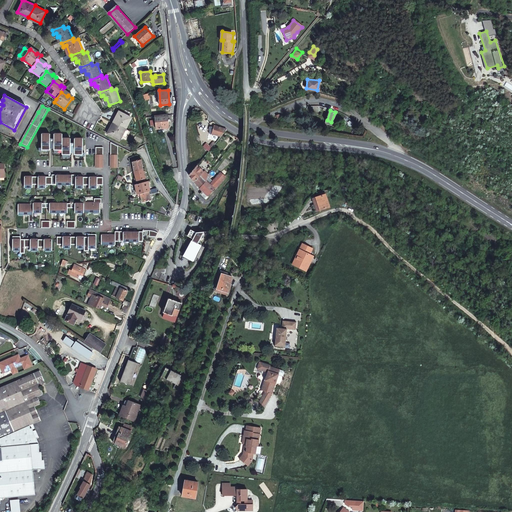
[(114,122),(126,129),(132,118),(120,111),(114,122)]
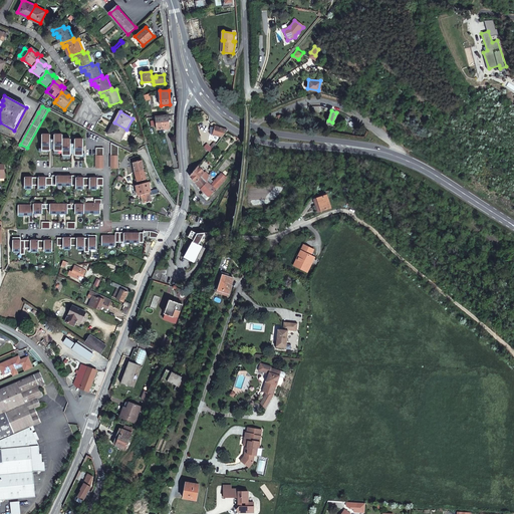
[(158,130),(170,127),(168,115),(156,116),(158,130)]
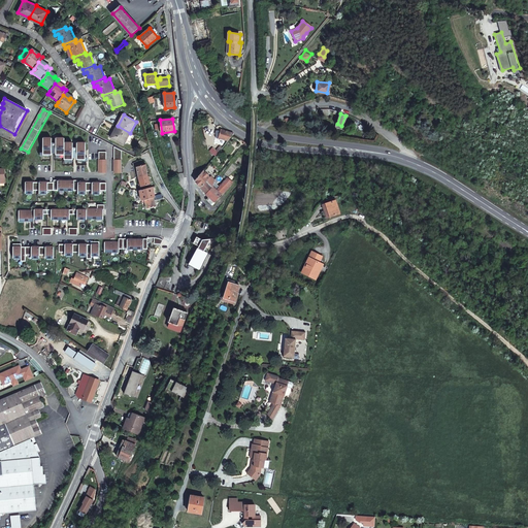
[(130,133),(118,126),(111,137),(124,144),(130,133)]
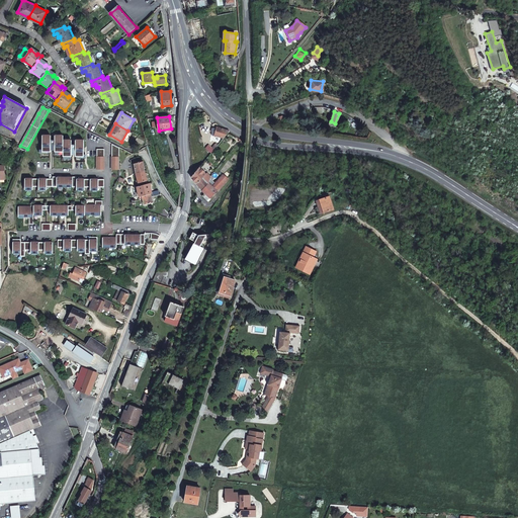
[(227,130),(221,127),(218,126),(217,128),(213,128),(212,135),(224,138),(228,133),(230,130),(227,130)]
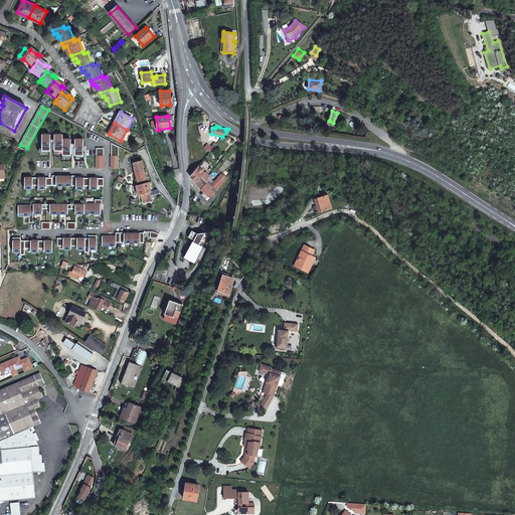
[(51,134),(43,134),(43,150),(51,150),(52,149),(56,149),(55,150),(64,150),(63,154),(72,155),(72,153),(76,153),(76,154),(84,155),(84,140),(76,140),(75,143),(72,143),(71,139),(64,139),(63,134),(56,134),(55,139),(51,138),(51,134)]
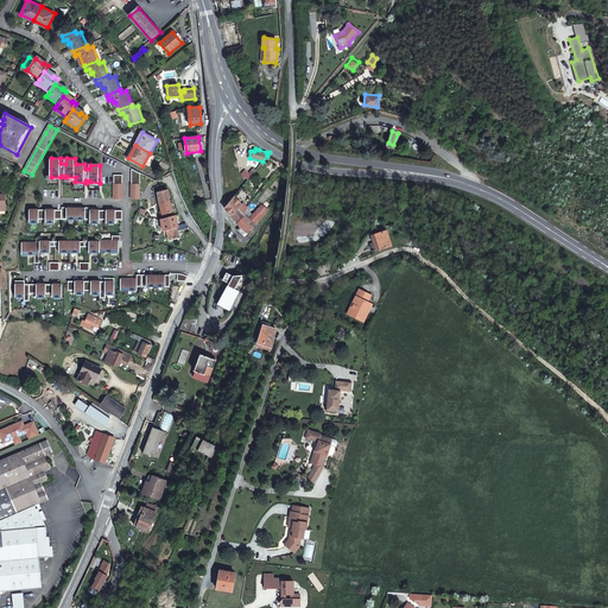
[(248,178),(252,175),(246,169),(242,173),(248,178)]
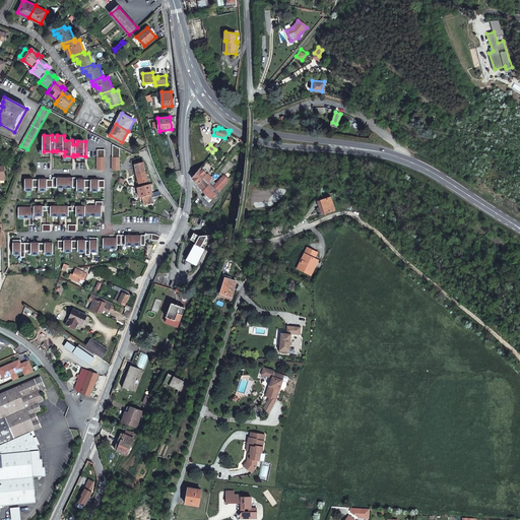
[(144,161),(135,165),(136,174),(146,172),(144,166),(144,161)]
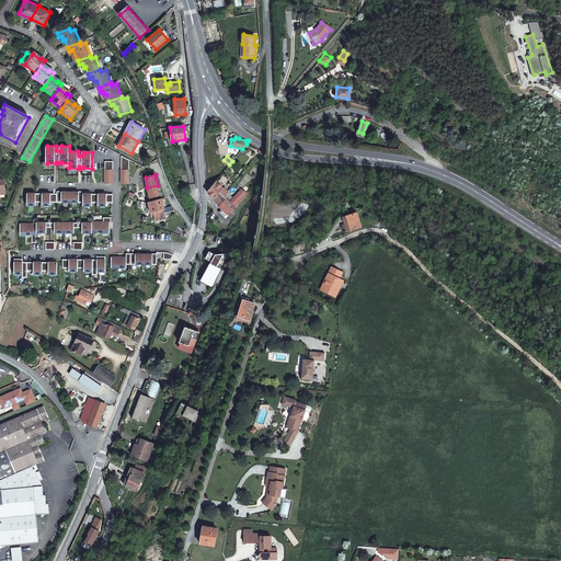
[(207,191),(208,193),(213,198),(219,191),(225,196),(227,192),(216,181),(209,189),(207,191)]
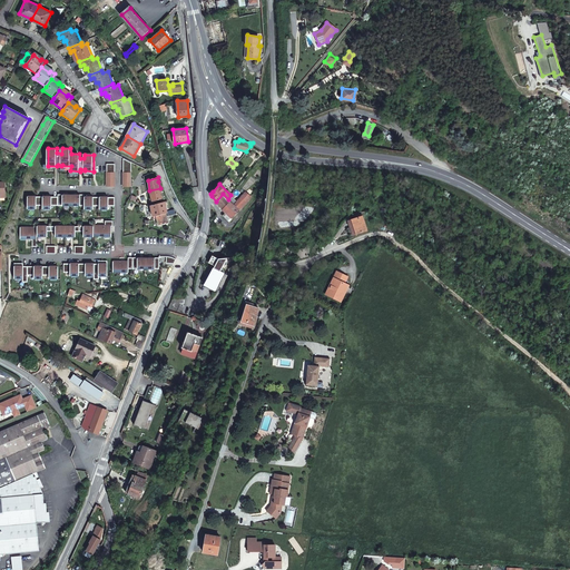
[(153,202),(161,199),(160,190),(160,188),(149,190),(153,202)]
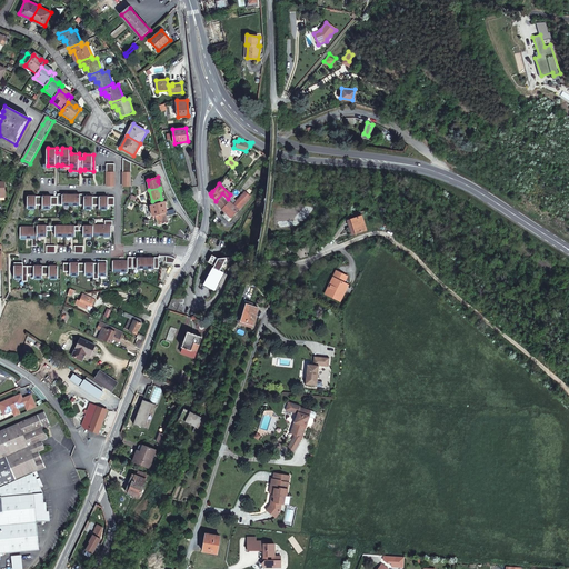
[(239,209),(251,196),(246,191),(237,200),(233,205),(239,209)]
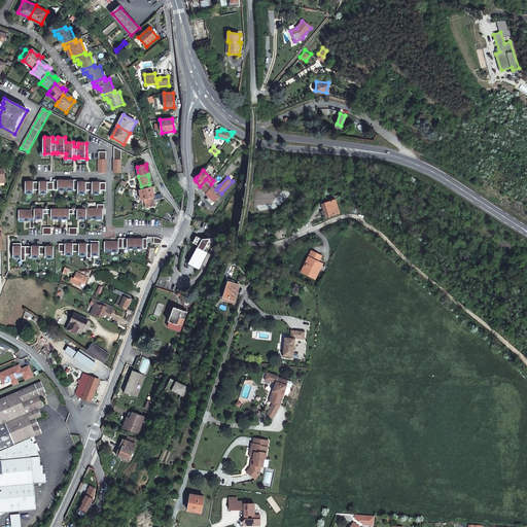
[(55,181),(27,181),(26,191),(36,191),(36,188),(40,188),(40,191),(50,192),(50,188),(79,189),(79,192),(89,192),(89,189),(93,189),(93,192),(103,192),(103,189),(107,189),(106,182),(78,181),(79,179),(74,179),(75,180),(59,180),(59,179),(55,179),(55,181)]
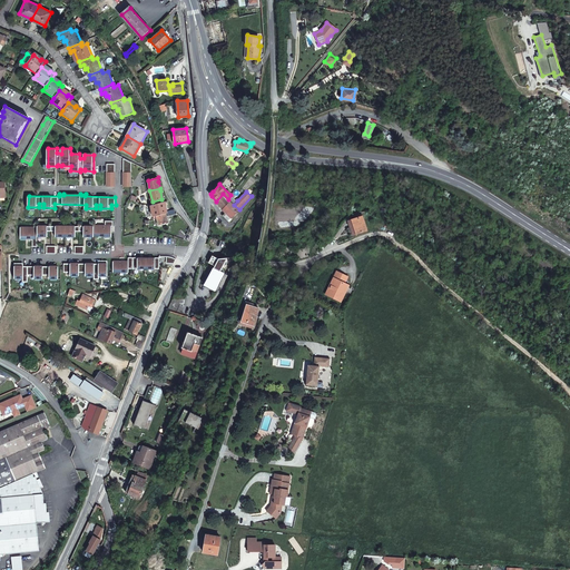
[(228,199),(223,194),(216,202),(223,208),(228,199)]
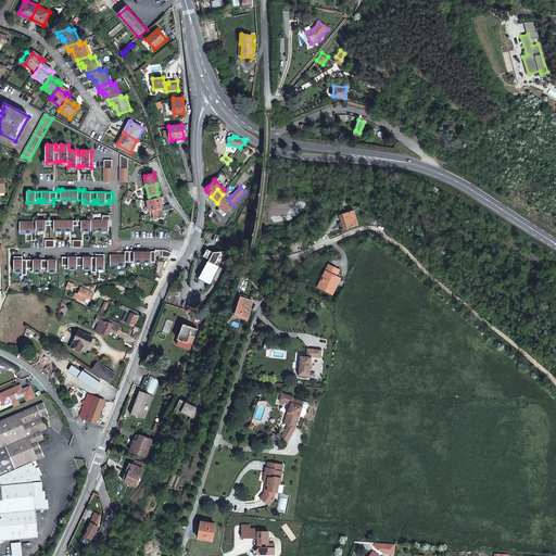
[(223,194),(217,203),(220,206),(223,209),(218,212),(224,216),(227,213),(226,212),(234,204),(228,200),(231,196),(225,190),(223,194)]
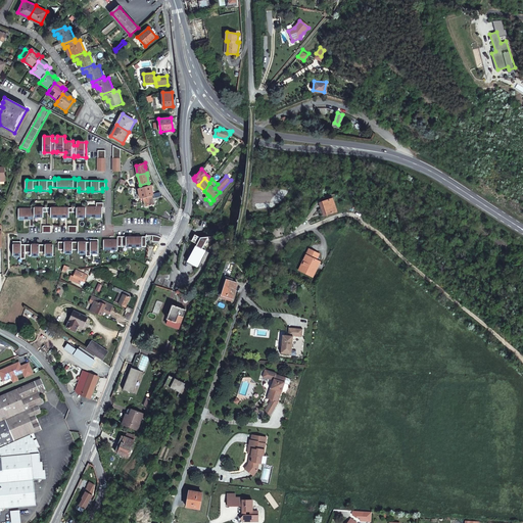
[(149,186),(139,189),(140,199),(141,199),(154,195),(154,194),(151,185),(149,186)]
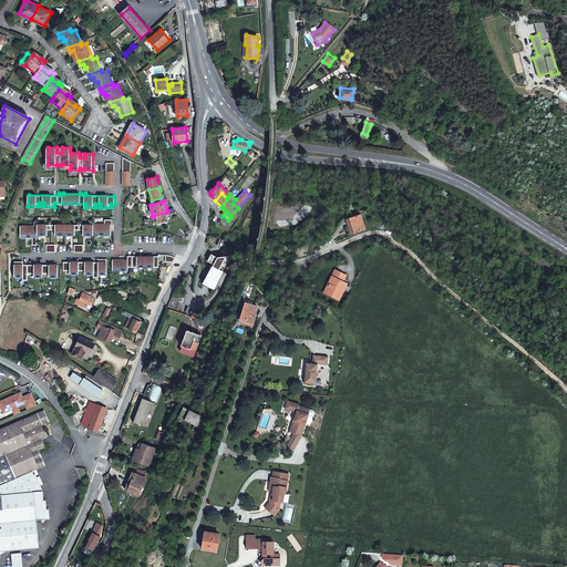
[(359,207),(349,210),(353,225),(363,222),(359,207)]
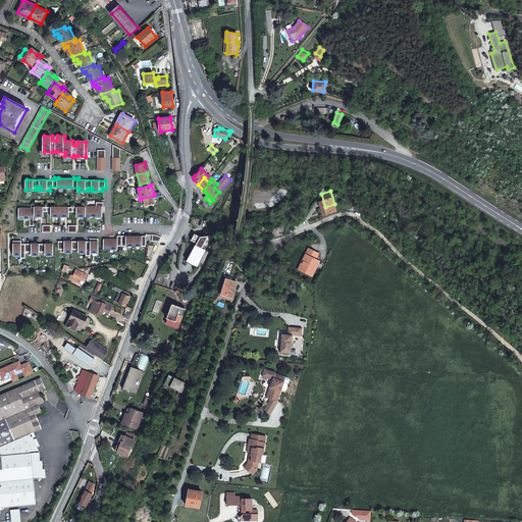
[(154,195),(141,199),(141,200),(144,199),(146,207),(154,205),(153,198),(161,196),(159,193),(157,193),(154,194),(154,195)]
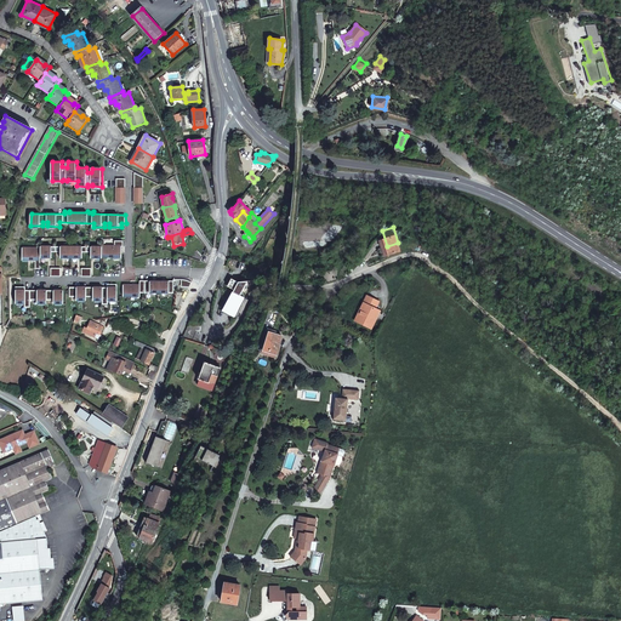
[(41,246),(23,246),(23,258),(36,258),(36,267),(41,267),(41,256),(52,256),(52,250),(62,251),(62,256),(83,257),(83,251),(92,251),(92,256),(123,257),(123,246),(124,246),(124,240),(115,240),(115,245),(103,245),(103,246),(41,245),(41,246)]
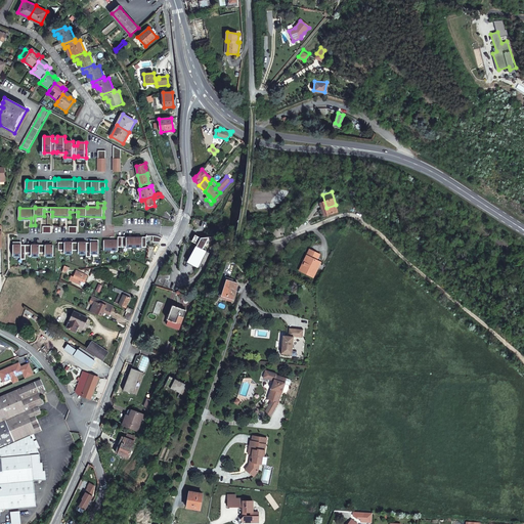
[(197,245),(195,247),(202,250),(208,237),(201,238),(193,235),(190,242),(197,245)]
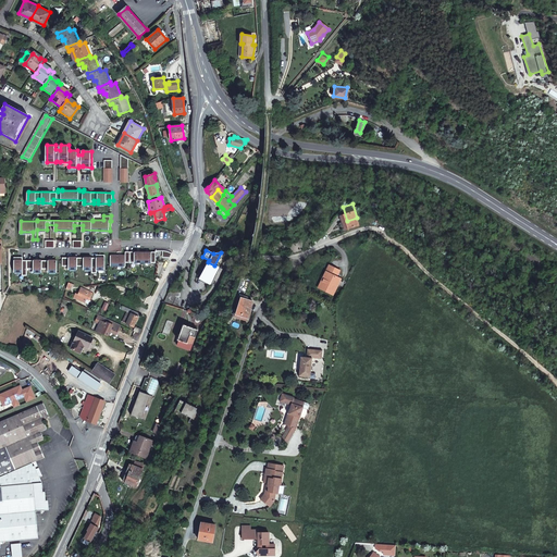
[(126,256),(111,256),(111,265),(126,265),(126,262),(156,262),(156,252),(152,251),(152,252),(135,252),(135,251),(126,251),(126,256)]
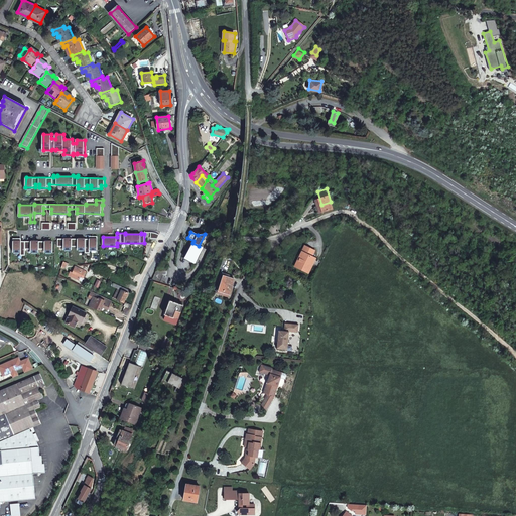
[(90,238),(57,238),(57,245),(61,246),(61,249),(72,249),(72,246),(76,246),(76,249),(86,249),(86,252),(90,252),(90,249),(98,249),(98,236),(90,236),(90,238)]
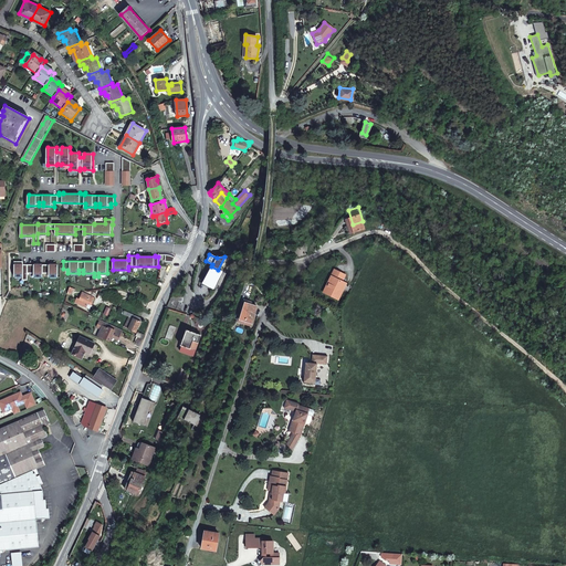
[(23,261),(16,261),(14,275),(23,275),(23,279),(28,279),(28,272),(32,272),(32,275),(42,275),(42,272),(46,272),(46,275),(58,275),(58,264),(23,263),(23,261)]
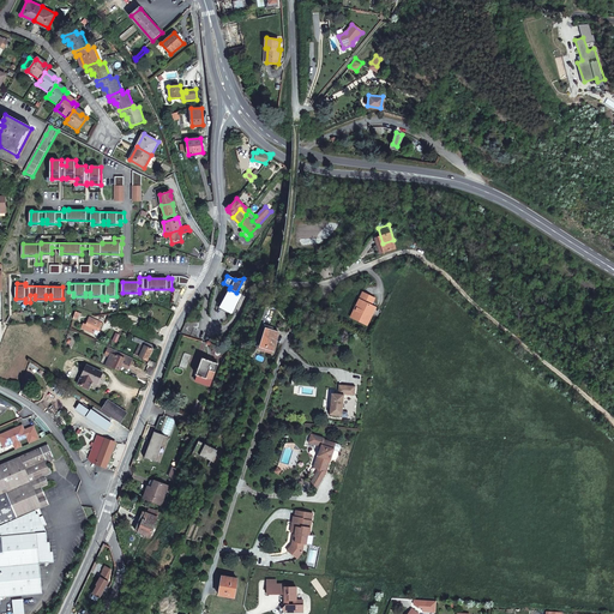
[(226,294),(228,295),(221,308),(232,313),(240,295),(236,293),(229,289),(226,294)]
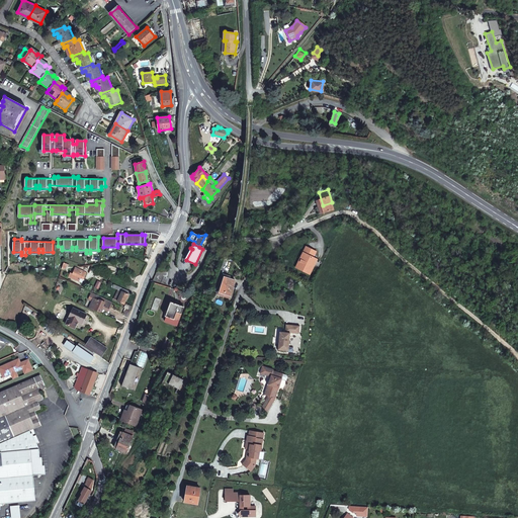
[(308,247),(303,258),(306,260),(300,269),(311,274),(319,259),(315,257),(318,252),(308,247)]
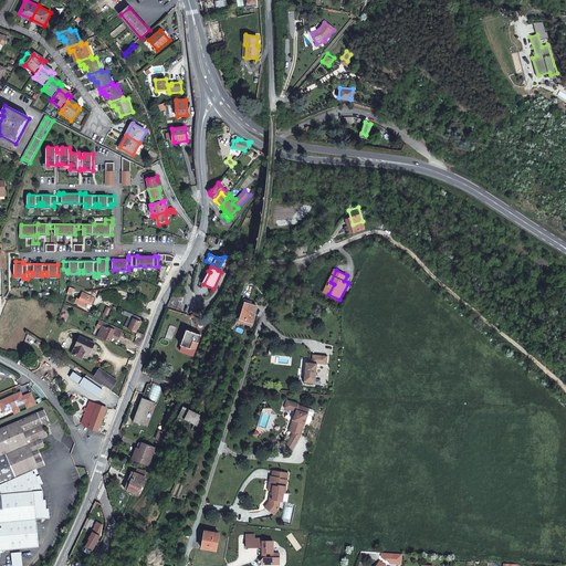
[(325,292),(328,294),(334,284),(331,282),(325,292)]
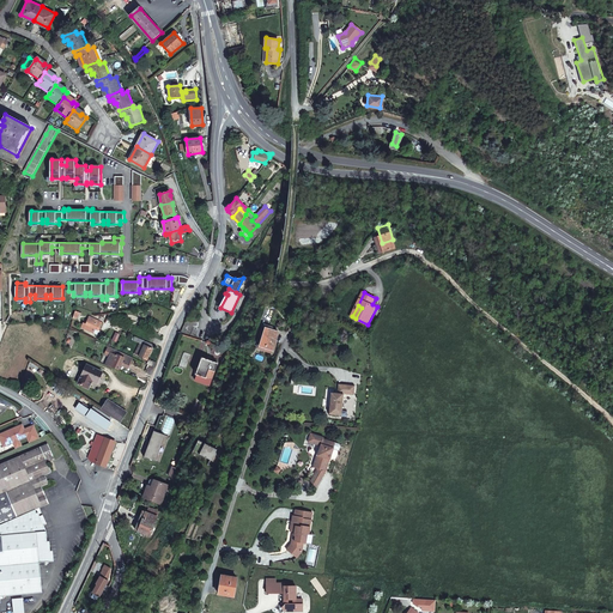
[(97,334),(102,323),(90,317),(86,325),(96,328),(93,333),(97,334)]
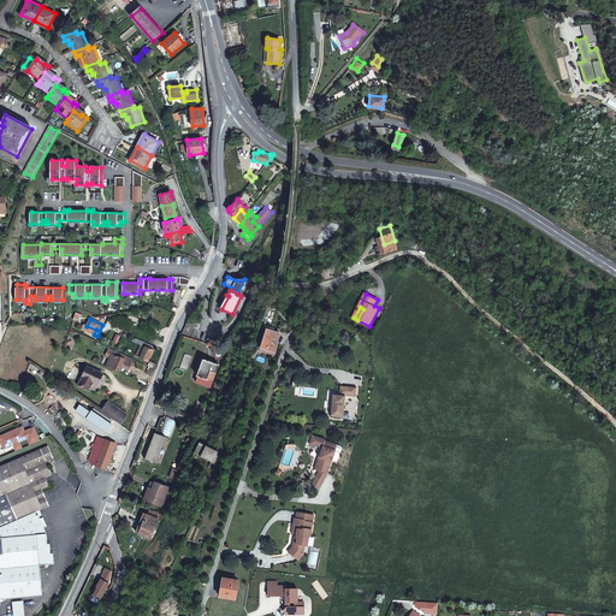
[(94,335),(96,330),(87,326),(83,325),(82,329),(94,335)]
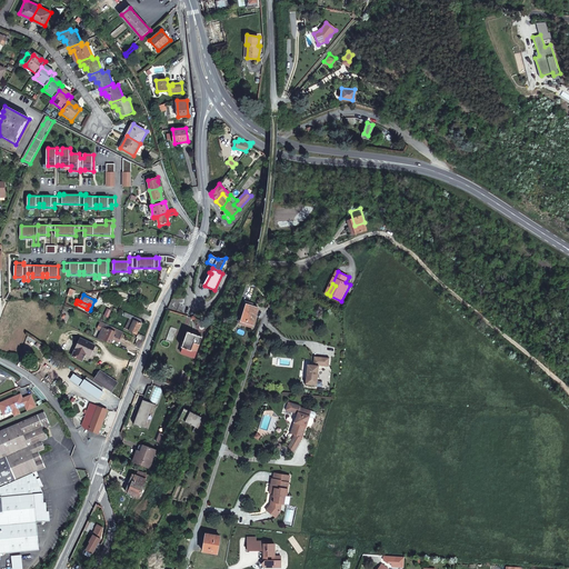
[(241,320),(252,325),(258,307),(247,303),(241,320)]
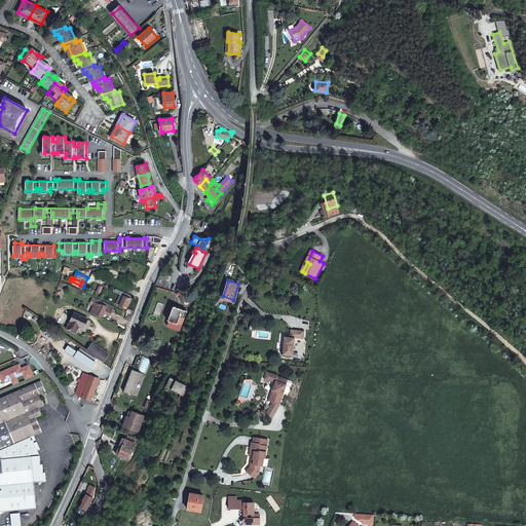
[(132,296),(116,289),(114,292),(120,295),(116,304),(125,308),(132,296)]
